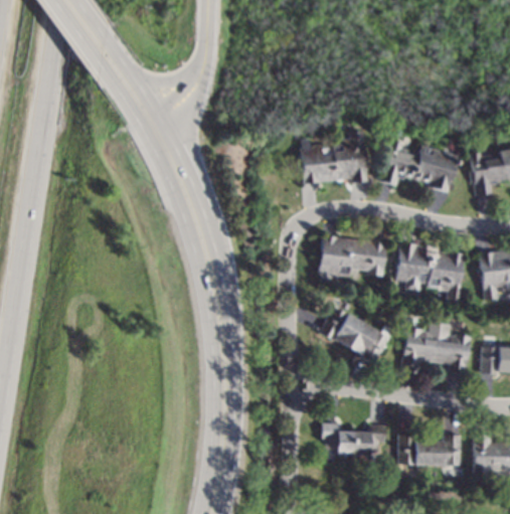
[(304,183),(352,179),(352,183),(367,181),(362,131),(349,132),(350,142),(310,146),(310,139),(300,140),(304,183)]
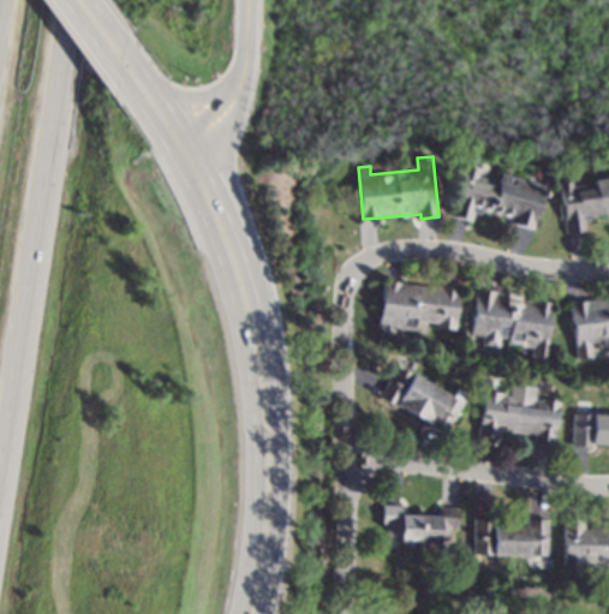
[(547,185),(502,174),(501,182),(479,177),(481,171),(466,167),(454,218),(473,221),(477,210),(512,219),(511,224),(536,230),(547,185)]
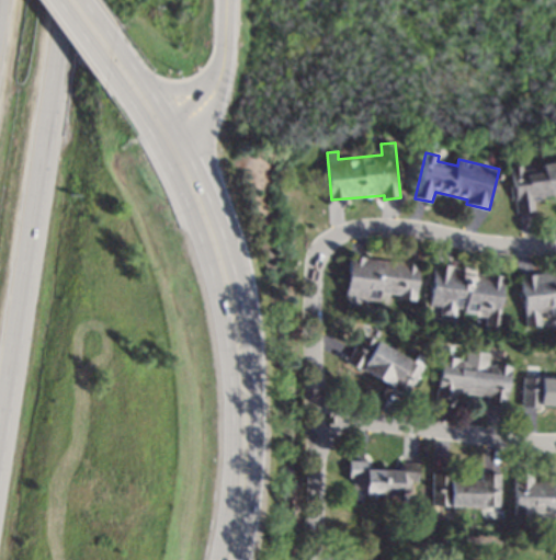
[(518,213),(536,212),(535,198),(555,196),(555,164),(523,168),(523,167),(513,167),(518,213)]
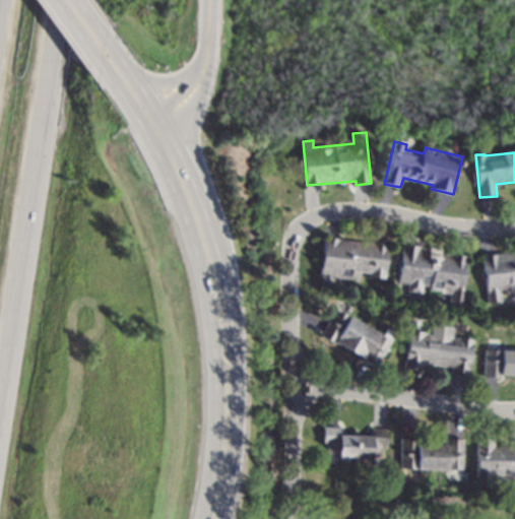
[(322,275),(355,279),(356,271),(372,273),(371,277),(387,278),(391,240),(374,238),(373,244),(326,239),(322,275)]
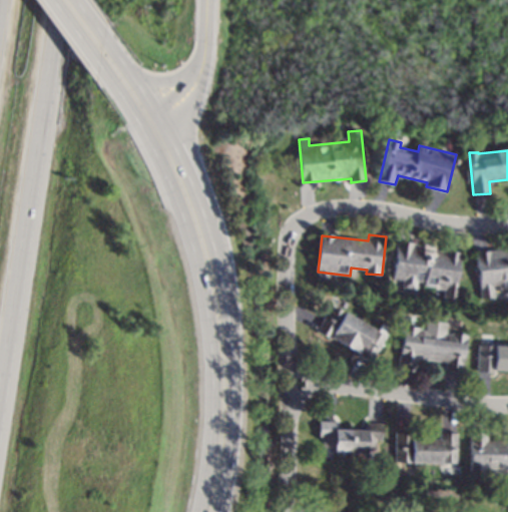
[(462,250),(399,244),(395,280),(405,281),(404,289),(418,291),(418,286),(446,288),(445,298),(457,300),(462,250)]
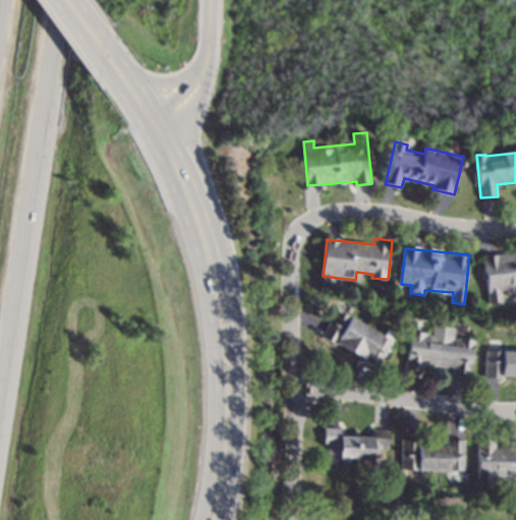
[(515,252),(484,255),(490,303),(504,302),(503,292),(515,291),(515,252)]
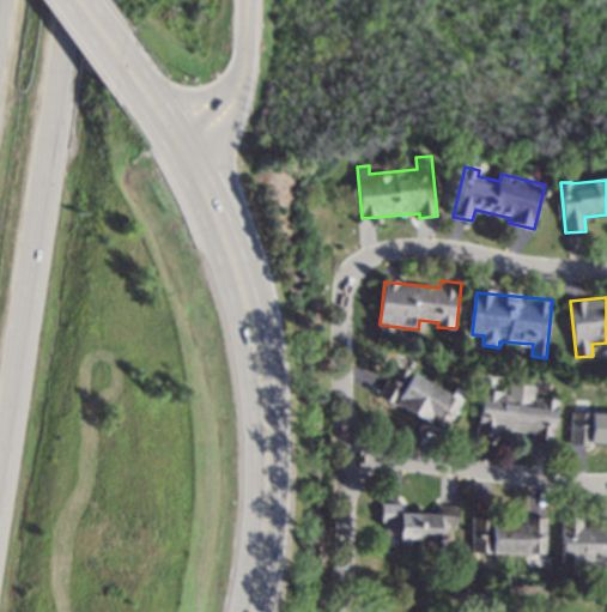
[(479,435),(499,437),(499,429),(534,432),(533,443),(554,446),(559,400),(534,398),(535,386),(511,383),(510,393),(484,391),(479,435)]
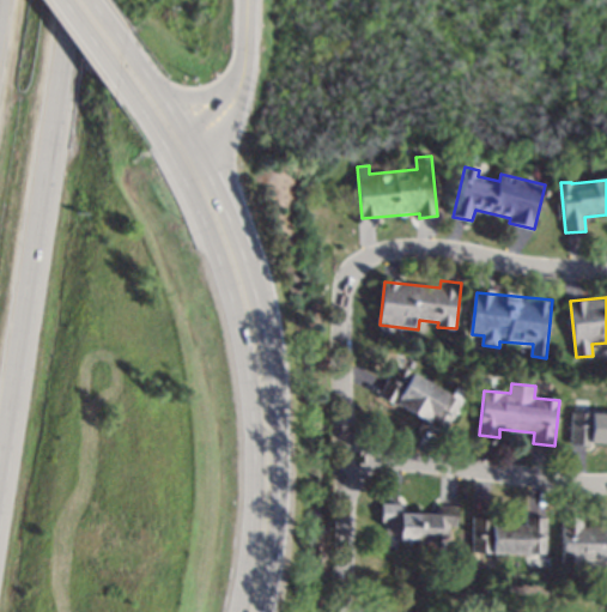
[(606,414),(574,412),(571,443),(606,446),(606,414)]
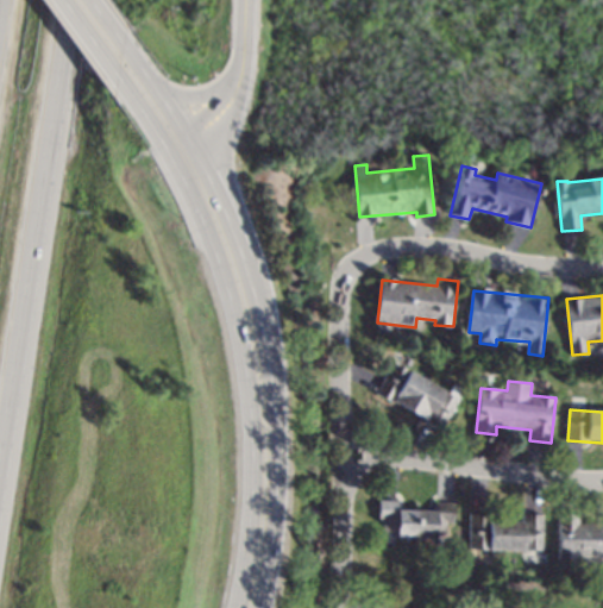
[(457,503),(438,503),(438,512),(400,511),(400,501),(381,501),(381,522),(385,522),(384,532),(399,532),(399,538),(448,539),(448,524),(456,524),(457,503)]
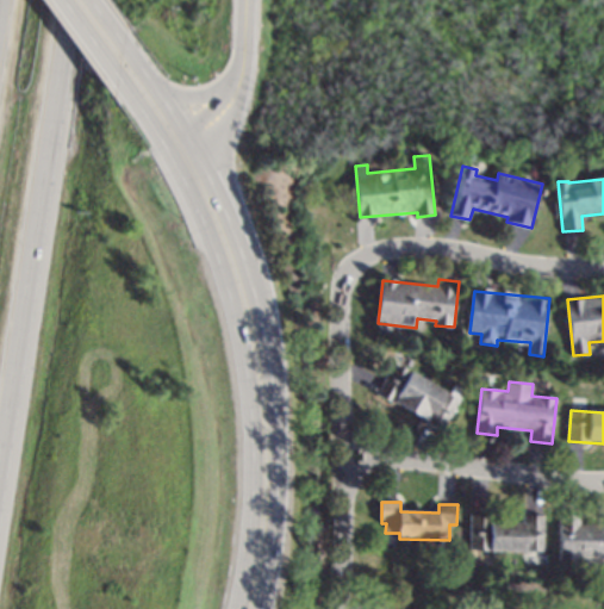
[(546,515),(524,515),(524,520),(472,519),(472,551),(545,552),(546,515)]
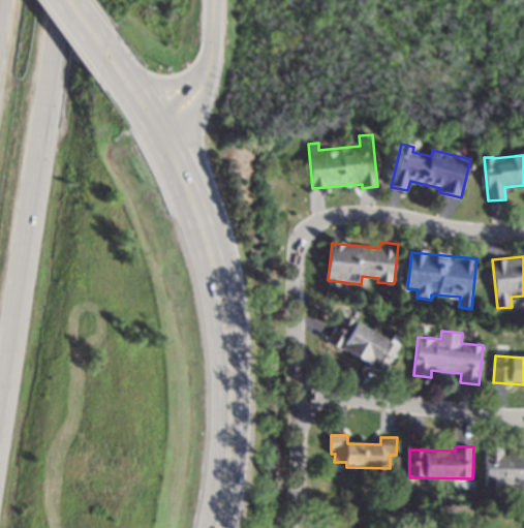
[(487,486),(523,486),(523,488),(523,455),(504,455),(504,446),(487,446),(487,486)]
